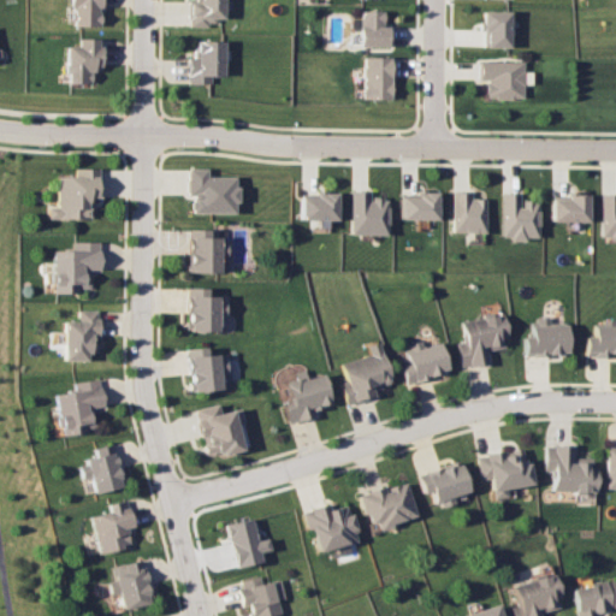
[(67,0),(67,7),(72,7),(72,25),(99,25),(99,0),(67,0)]
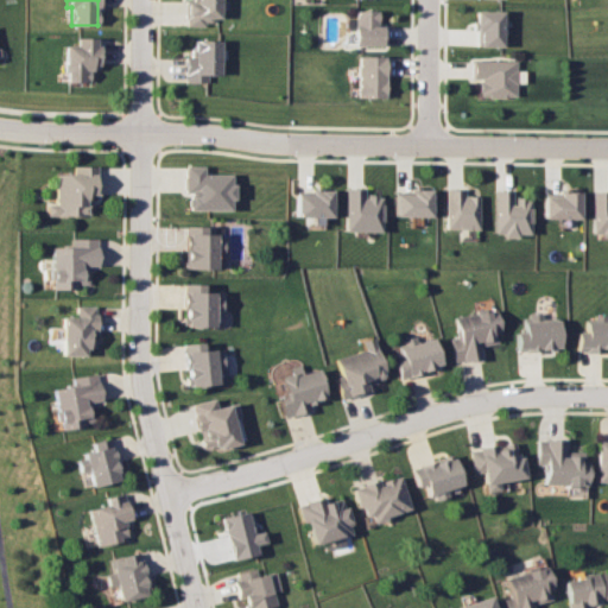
[(185,23),(219,23),(219,0),(192,0),(192,1),(185,0),(185,23)]
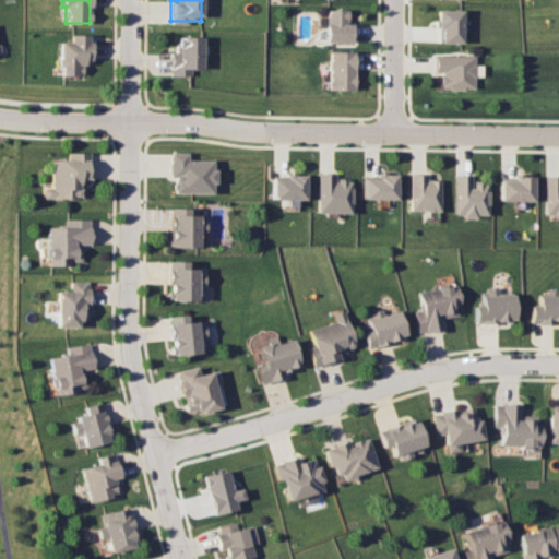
[(356,42),(356,24),(348,23),(348,9),(326,9),(326,42),(356,42)]
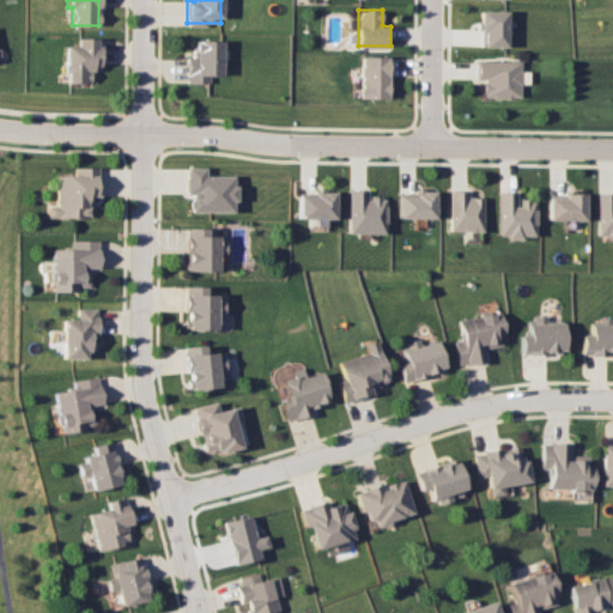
[(508,11),(483,11),(481,46),(507,46),(508,11)]
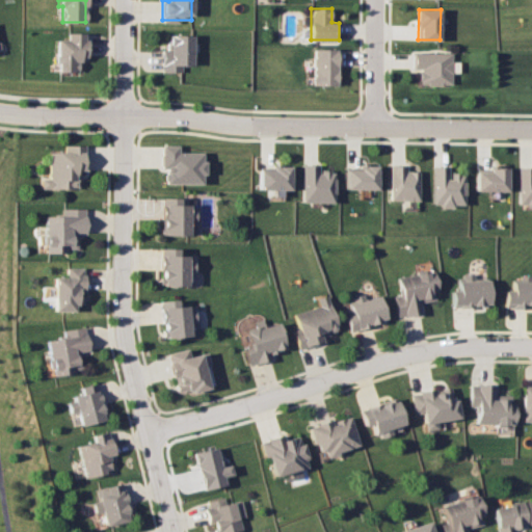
[(78,72),(78,60),(85,60),(86,33),(65,33),(65,40),(56,40),(56,72),(78,72)]
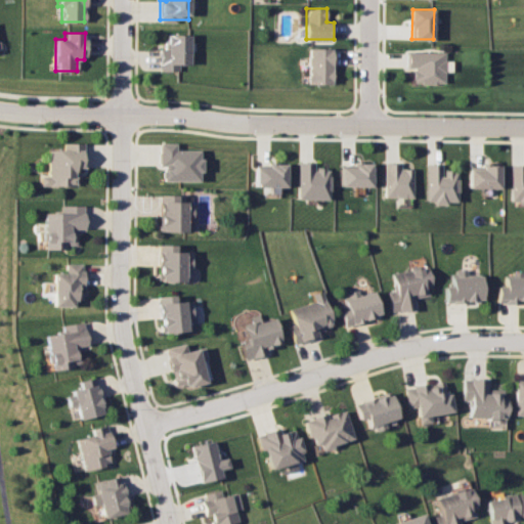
[(189,34),(165,35),(165,47),(159,47),(160,71),(179,71),(179,64),(189,64),(189,34)]
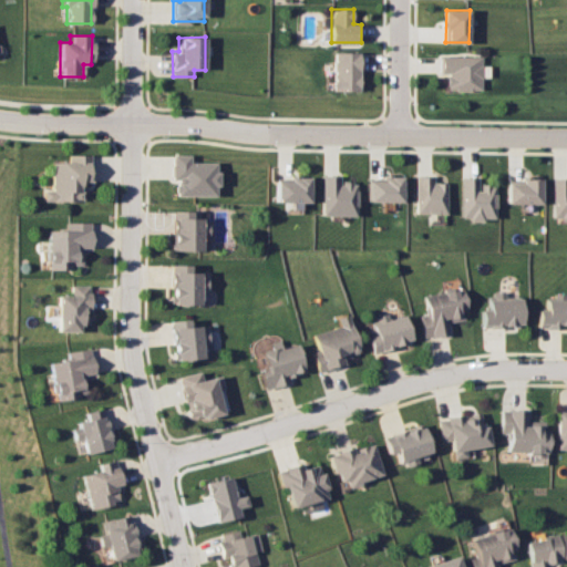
[(360,91),(360,52),(336,51),(334,90),(360,91)]
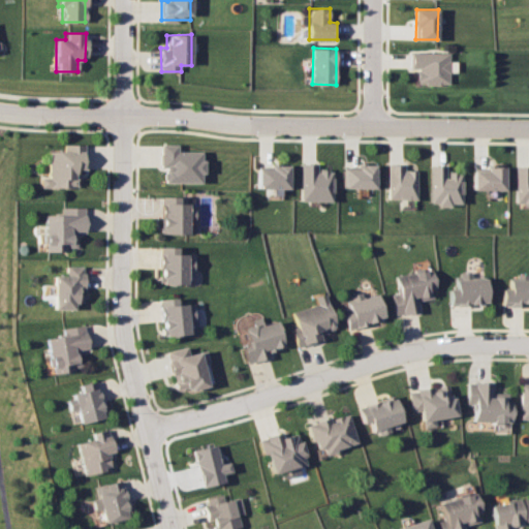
[(449,52),(412,53),(413,68),(417,68),(418,84),(450,84),(449,52)]
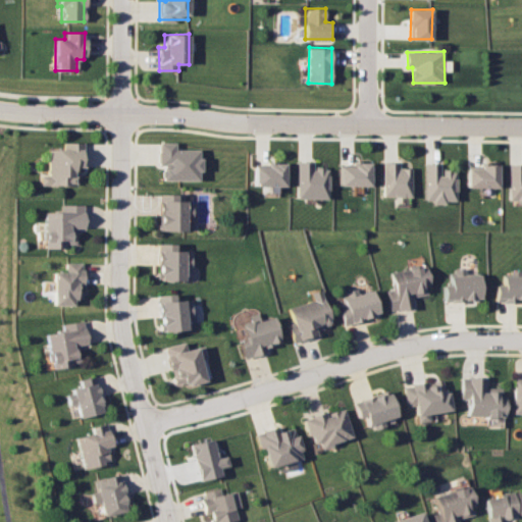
[(77,186),(77,167),(83,167),(84,142),(62,142),(62,149),(48,149),(48,175),(40,174),(40,186),(77,186)]
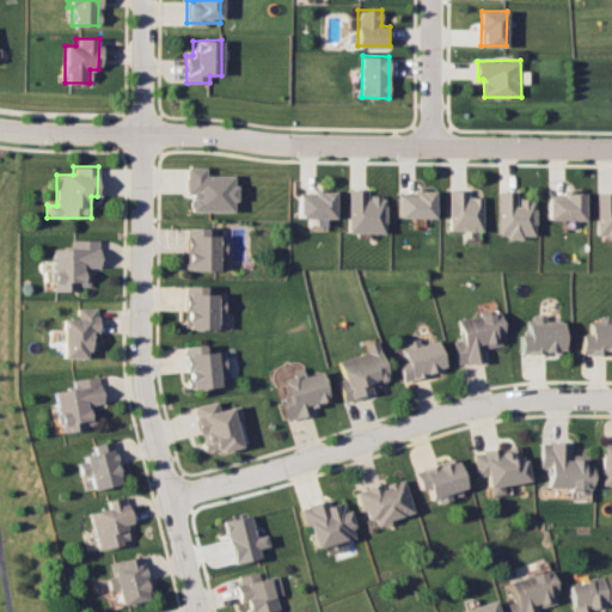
[(234,212),(236,175),(206,175),(206,167),(185,166),(185,193),(190,193),(189,210),(234,212)]
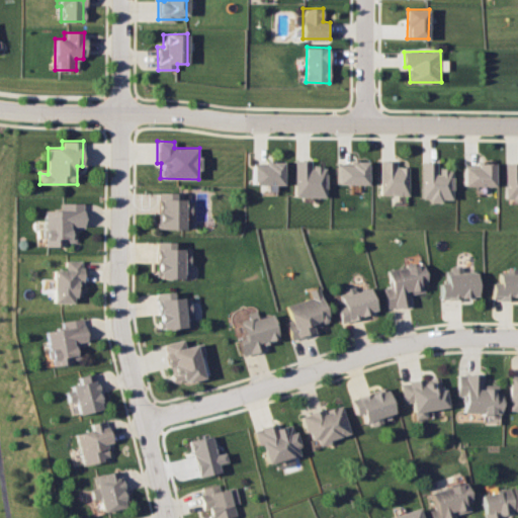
[(294,196),(326,197),(326,166),(311,165),(311,160),(294,160),(294,196)]
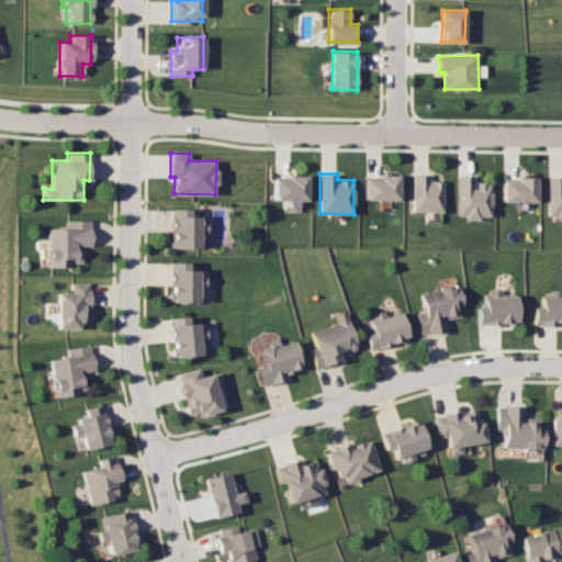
[(412,211),(441,212),(442,180),(429,180),(429,175),(412,175),(412,211)]
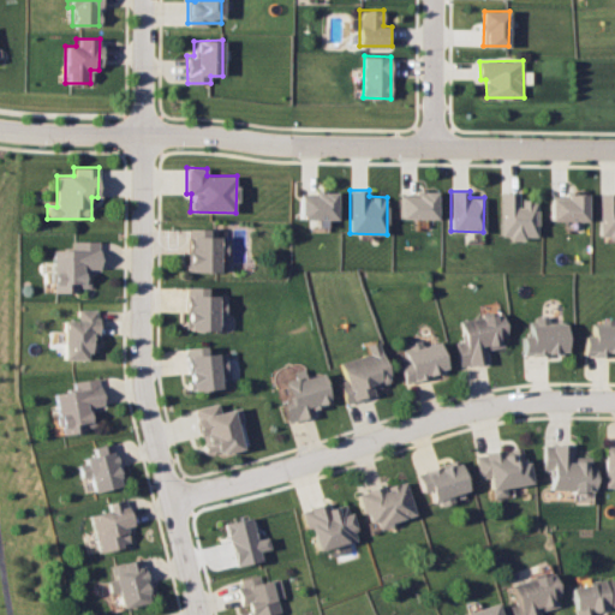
[(518,192),(500,191),(500,238),(523,239),(523,236),(536,237),(537,201),(518,199),(518,192)]
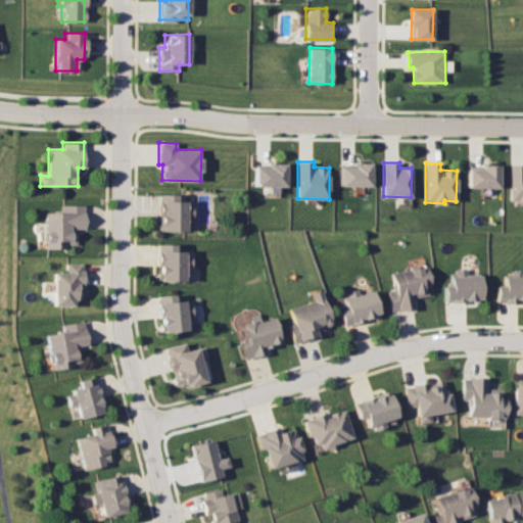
[(285,186),(286,164),(255,163),(254,186),(285,186)]
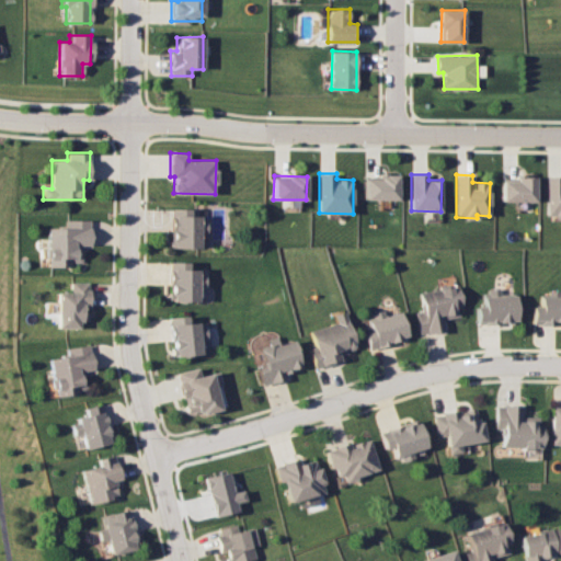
[(364,198),(397,199),(398,176),(365,175),(364,198)]
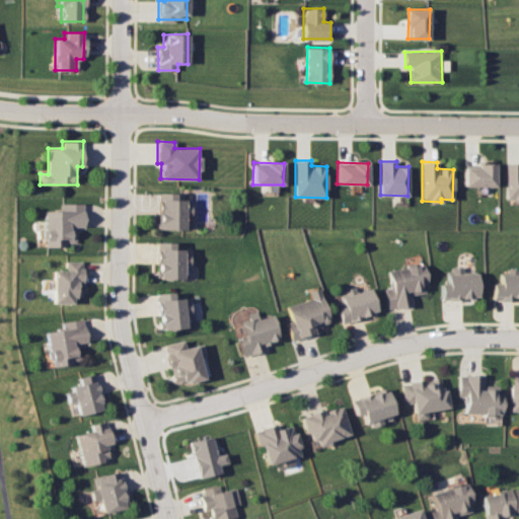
[(505,200),(518,200),(518,162),(506,162),(505,200)]
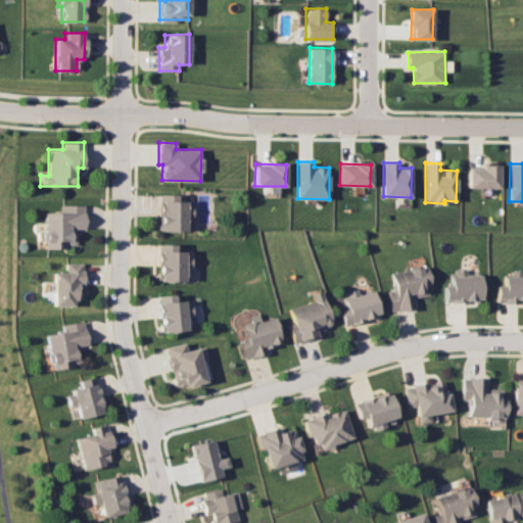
[(467,187),(498,188),(498,167),(468,165),(467,187)]
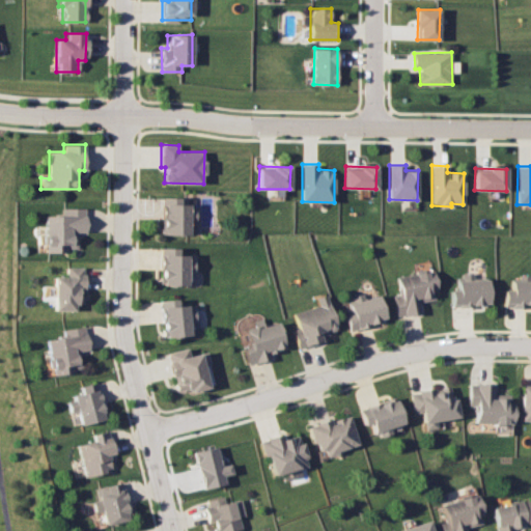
[(189,234),(189,221),(193,221),(194,197),(162,197),(162,234),(189,234)]
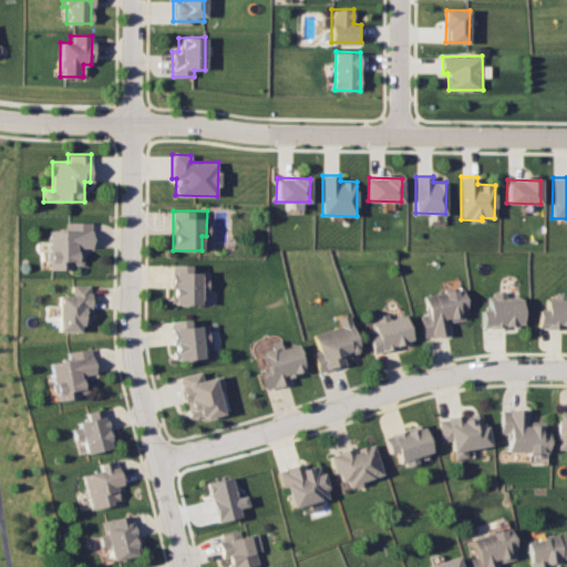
[(49,230),(49,268),(82,268),(82,247),(91,247),(91,223),(66,223),(66,230),(49,230)]
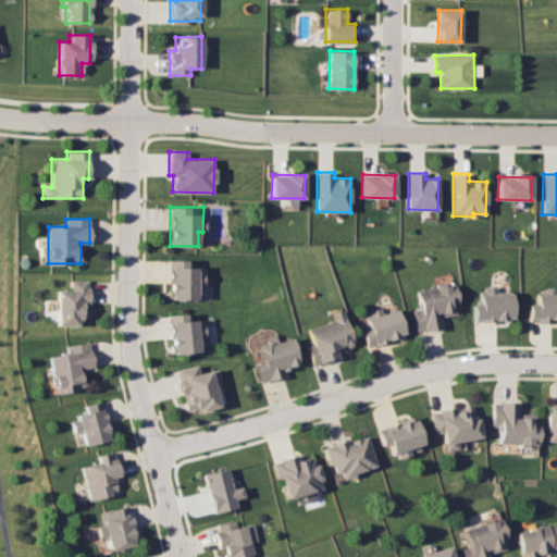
[(187,260),(170,260),(169,299),(197,299),(197,284),(202,284),(202,268),(186,267),(187,260)]
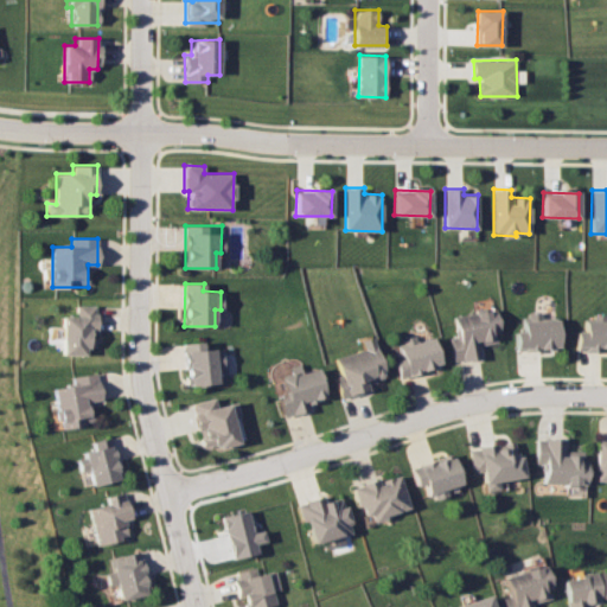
[(84,355),(84,347),(96,347),(96,306),(76,305),(76,315),(62,315),(62,355),(84,355)]
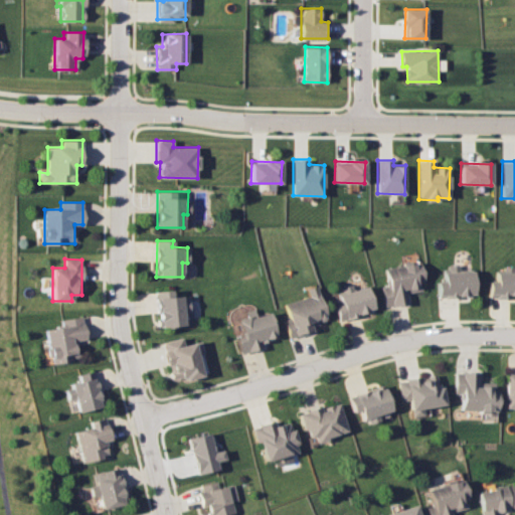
[(384,268),(387,284),(380,285),(383,307),(407,303),(405,293),(423,290),(419,263),(384,268)]
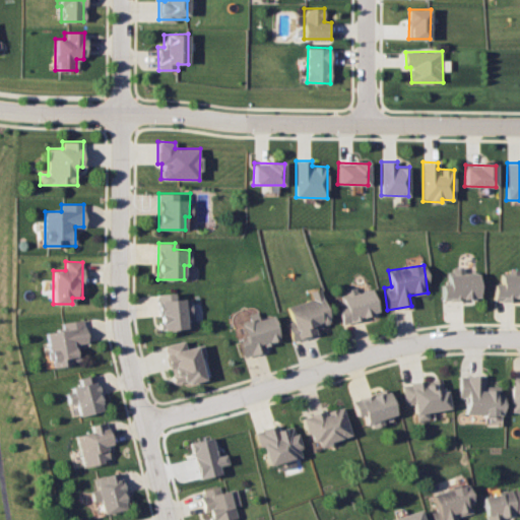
[(463,267),(448,267),(448,283),(441,283),(441,299),(477,300),(478,273),(463,273),(463,267)]
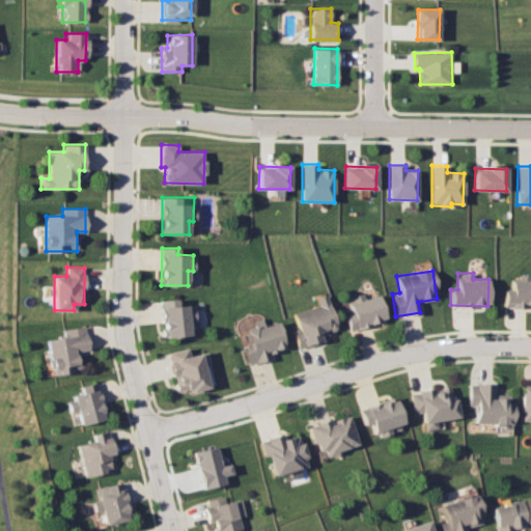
[(530,280),(511,279),(510,289),(503,289),(503,305),(530,306),(530,280)]
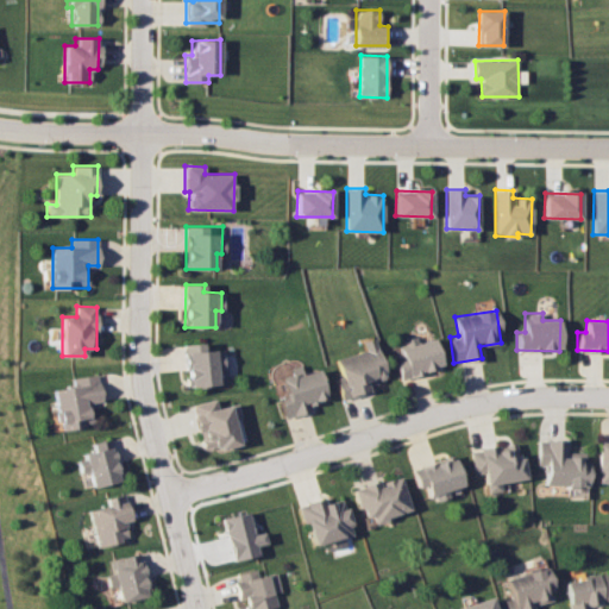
[(432,337),(418,341),(415,336),(399,341),(405,357),(395,360),(401,380),(441,366),(432,337)]
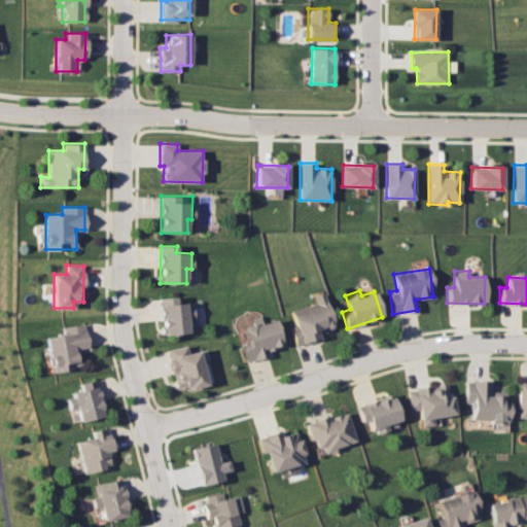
[(290,310),(294,325),(289,326),(294,346),(319,339),(317,332),(334,328),(323,291),(313,294),(315,303),(290,310)]
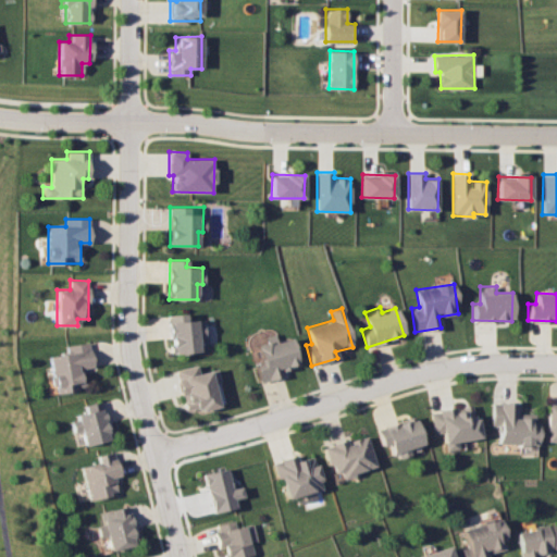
[(170,314),(171,354),(200,351),(199,337),(205,337),(203,321),(186,322),(186,313),(170,314)]
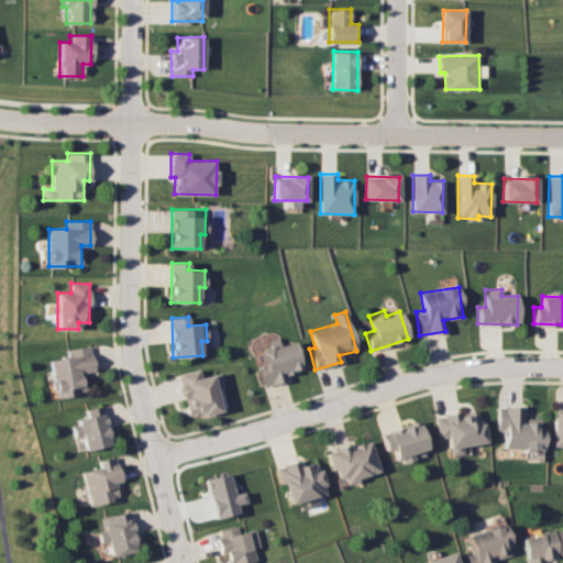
[(263,386),(288,379),(286,373),(301,368),(294,341),(279,344),(278,341),(260,346),(265,366),(258,368),(263,386)]
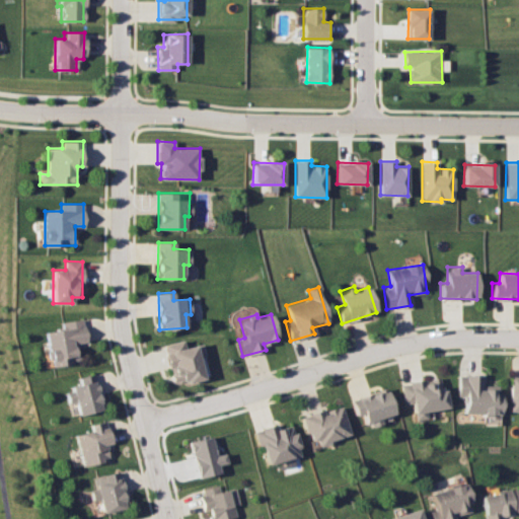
[(47,331),(52,366),(80,362),(77,343),(86,342),(83,318),(62,321),(63,328),(47,331)]
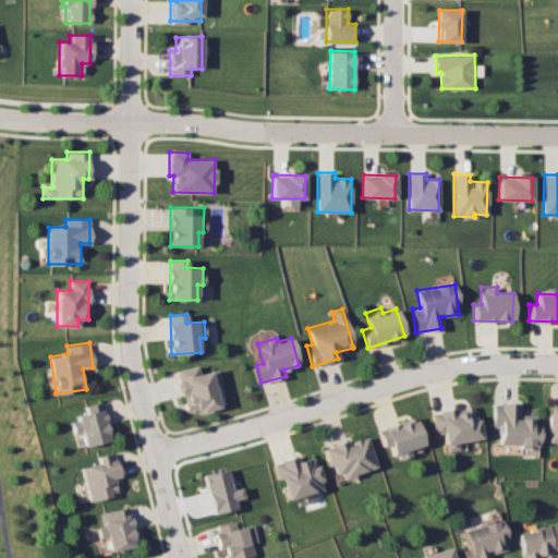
[(218,370),(199,373),(197,365),(176,370),(186,413),(219,405),(214,383),(220,381),(218,370)]
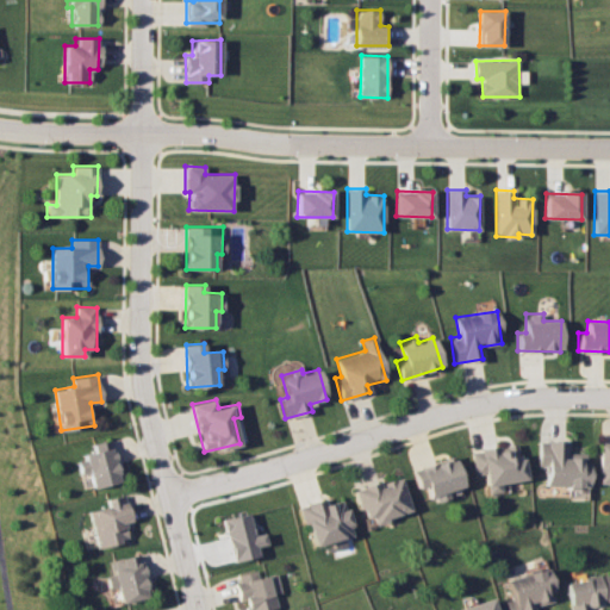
[(91,443),(93,453),(76,458),(85,490),(120,480),(110,439),(91,443)]
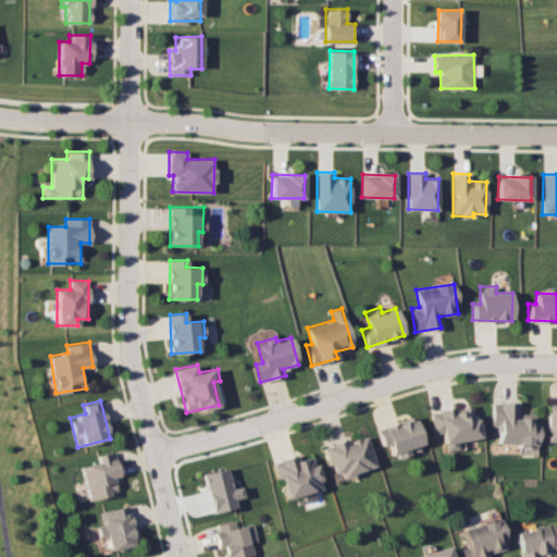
[(498,444),(535,445),(536,413),(517,412),(517,403),(492,401),(491,425),(498,425),(498,444)]
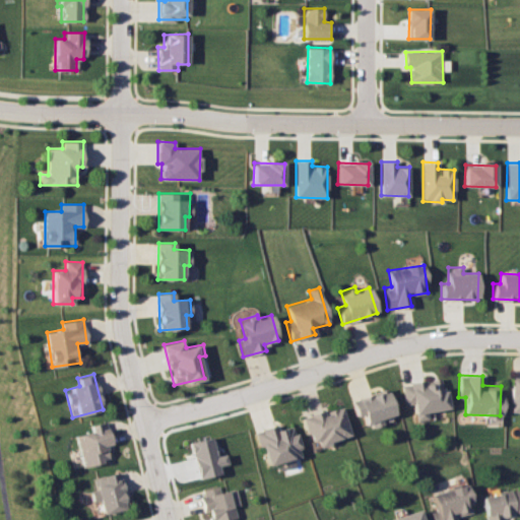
[(510,411),(519,411),(519,376),(511,376),(510,411)]
